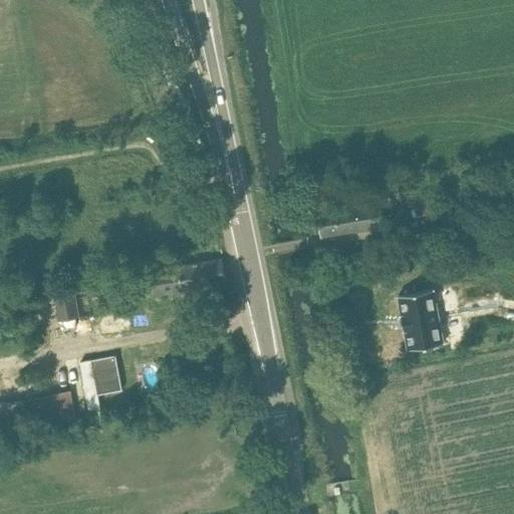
[(384,226),(379,202),(316,214),(320,238),(384,226)]
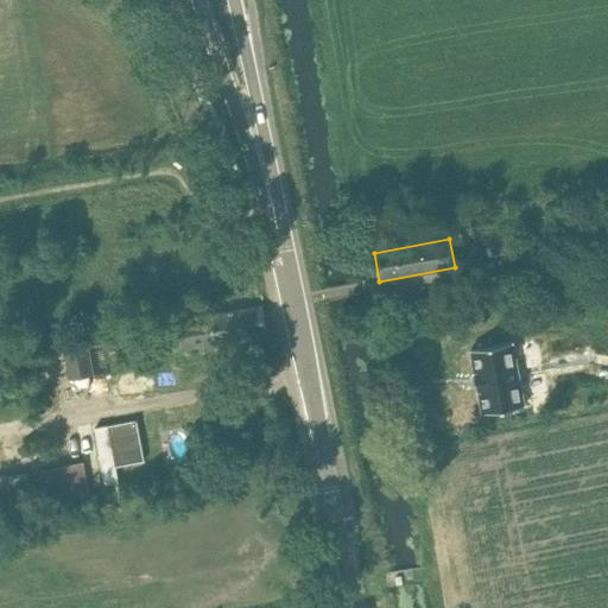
[(267,334),(263,306),(181,321),(185,349),(267,334)]
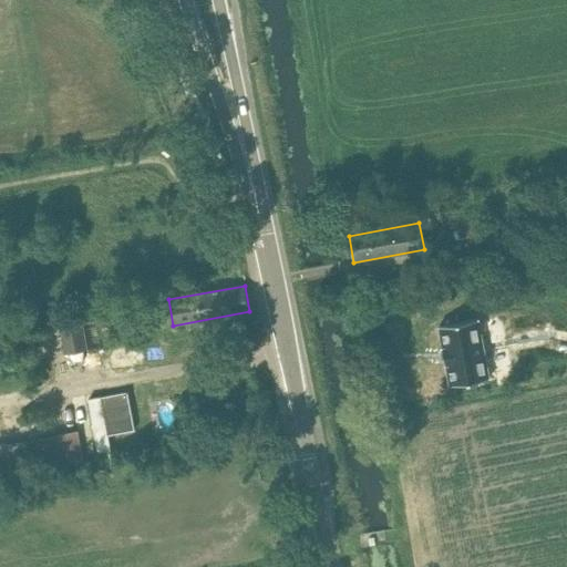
[(544,306),(547,295),(538,292),(535,303),(544,306)]
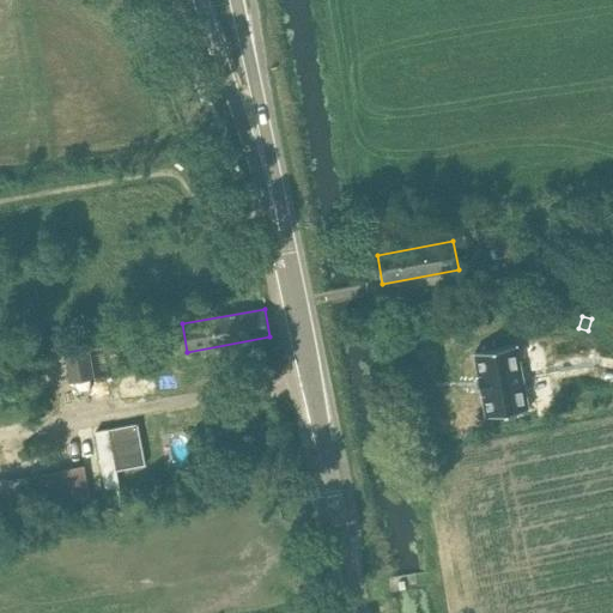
[(135,335),(65,347),(71,383),(110,377),(105,353),(138,347),(135,335)]
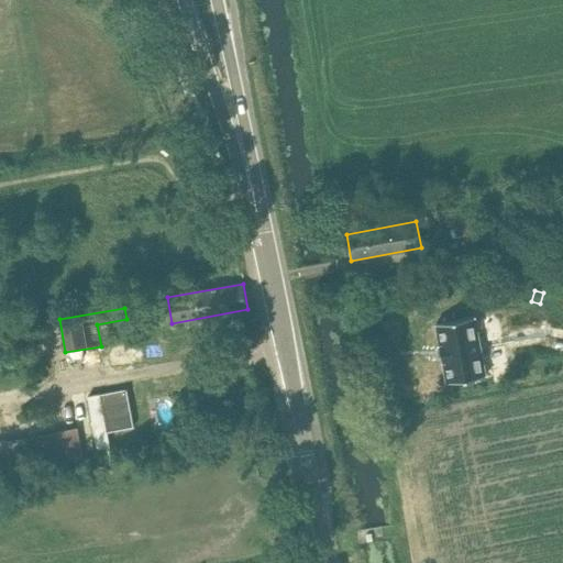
[(473,319),(434,327),(446,386),(485,377),(473,319)]
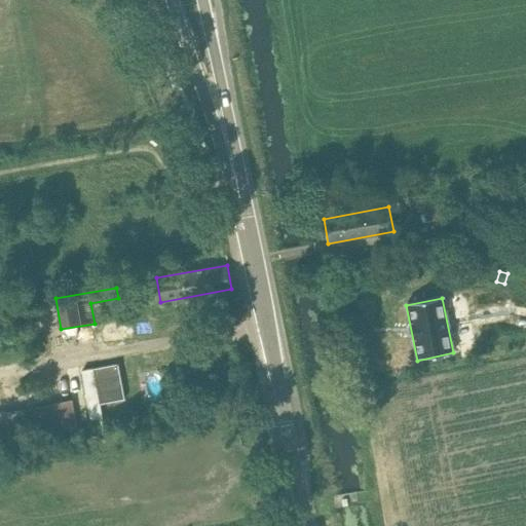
[(118,364),(82,371),(91,420),(104,418),(101,404),(125,399),(118,364)]
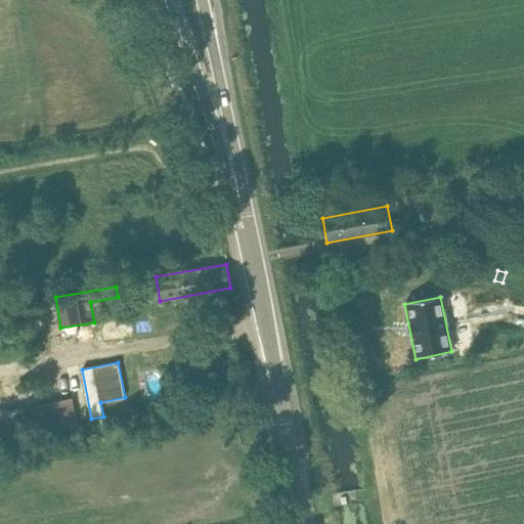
[(0,412),(0,444),(82,429),(77,399),(0,412)]
